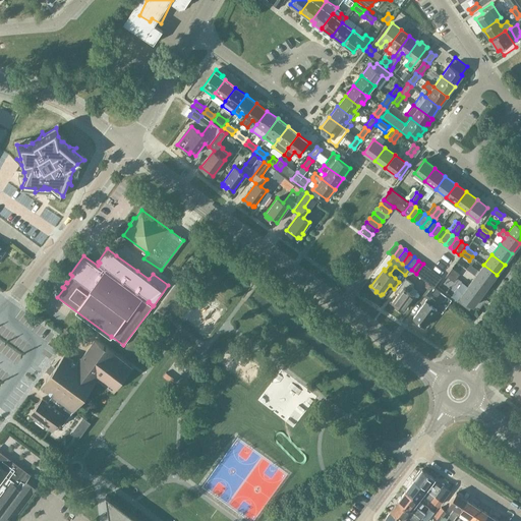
[(427,267),(423,264),(416,274),(420,277),(427,267)]
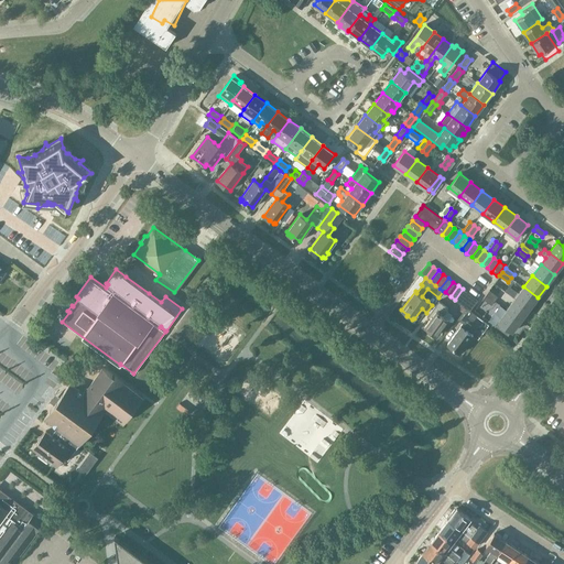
[(523,286),(514,299),(529,308),(538,297),(523,286)]
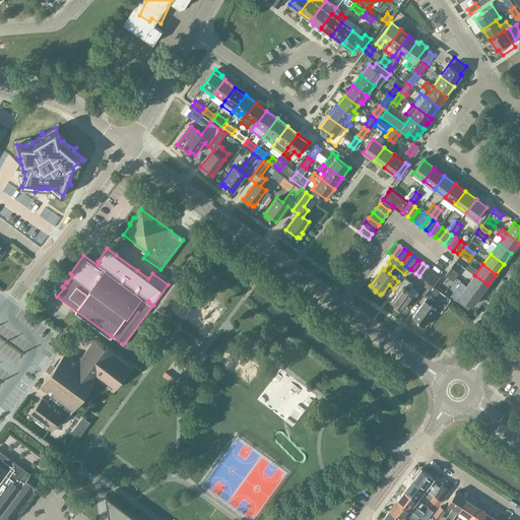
[(427,266),(419,276),(425,280),(432,270),(427,266)]
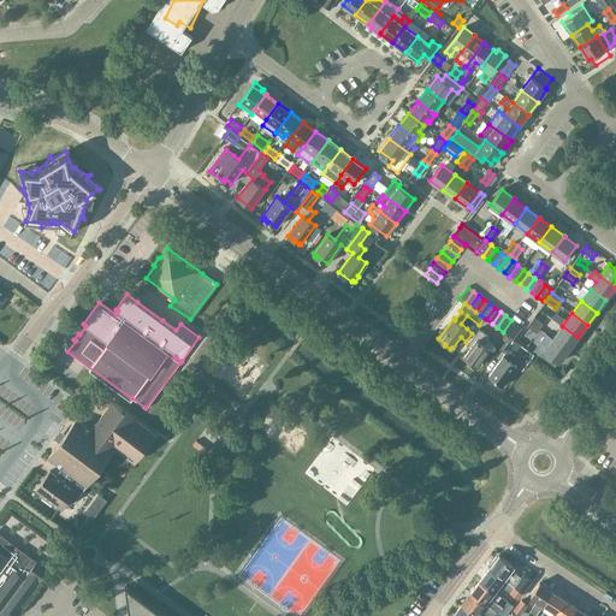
[(534,318),(531,321),(540,329),(543,324),(534,317),(534,318)]
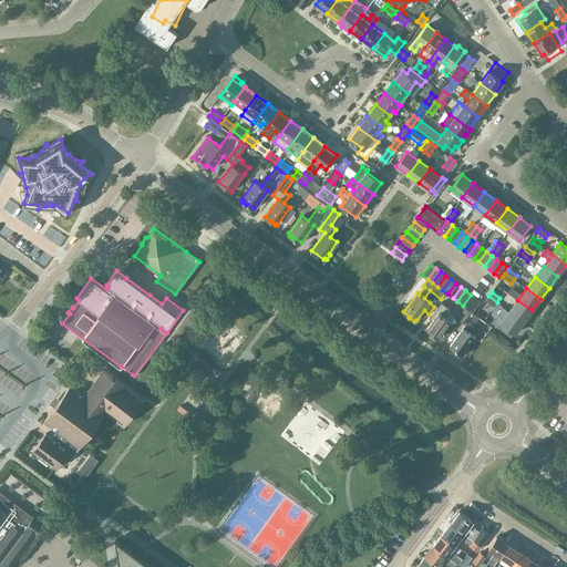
[(476,298),(471,295),(463,306),(464,306),(467,309),(476,298)]
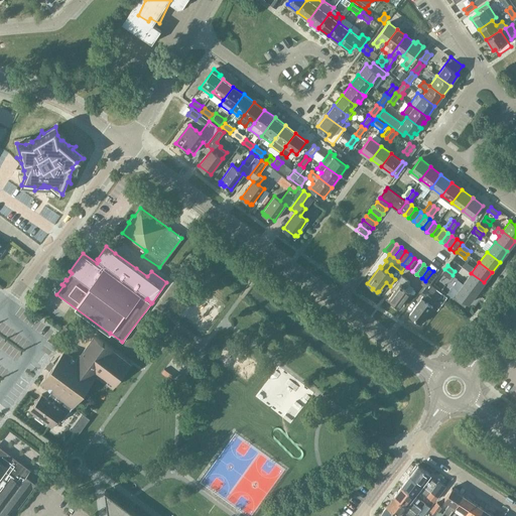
[(453,275),(444,269),(441,273),(449,279),(453,275)]
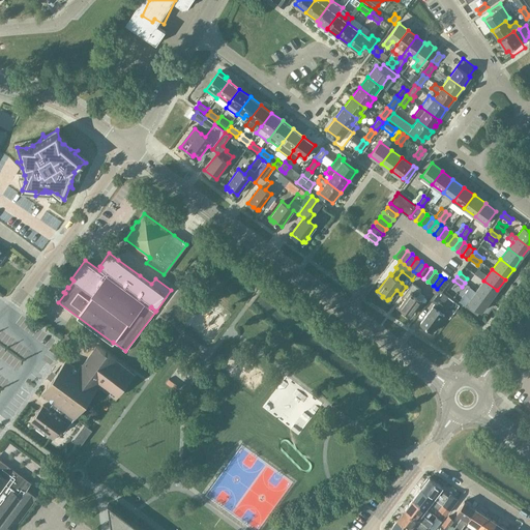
[(437,289),(438,290),(442,292),(449,283),(445,278),(437,289)]
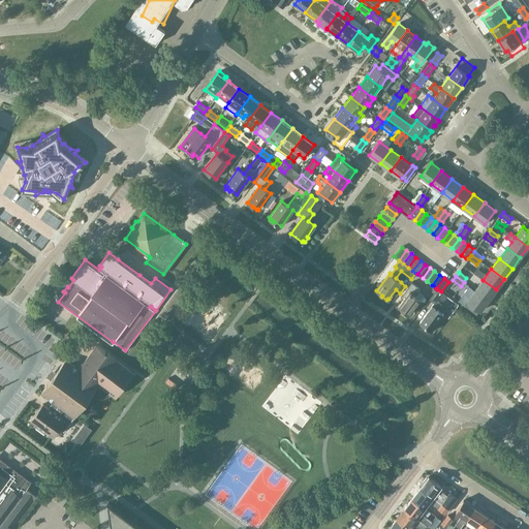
[(496,289),(483,280),(475,290),(488,301),(496,289)]
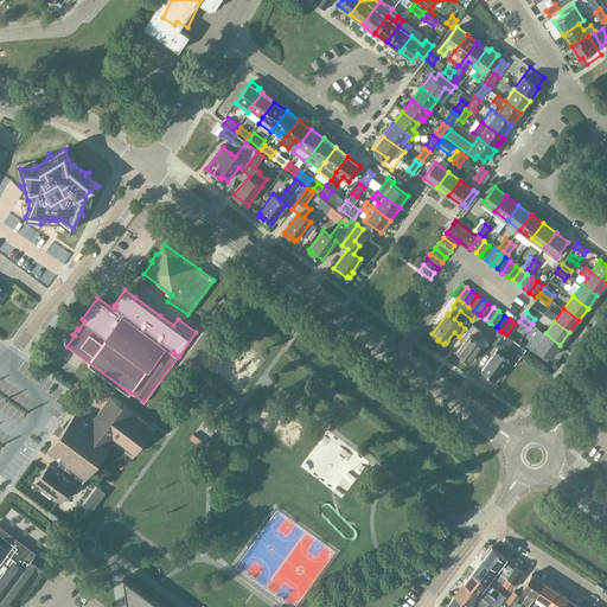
[(464,343),(457,352),(465,357),(464,358),(468,362),(468,360),(470,362),(483,344),(475,339),(481,331),(475,326),(472,324),(468,330),(460,340),(464,343)]
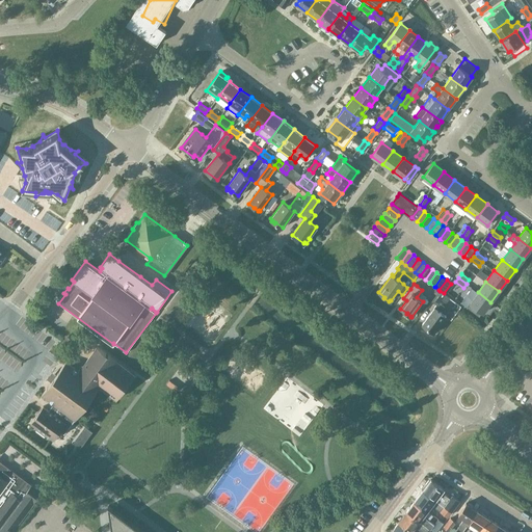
[(436,304),(422,324),(433,333),(434,331),(436,333),(440,328),(439,326),(446,316),(440,311),(445,304),(440,300),(445,294),(444,293),(440,291),(436,295),(431,301),(436,304)]
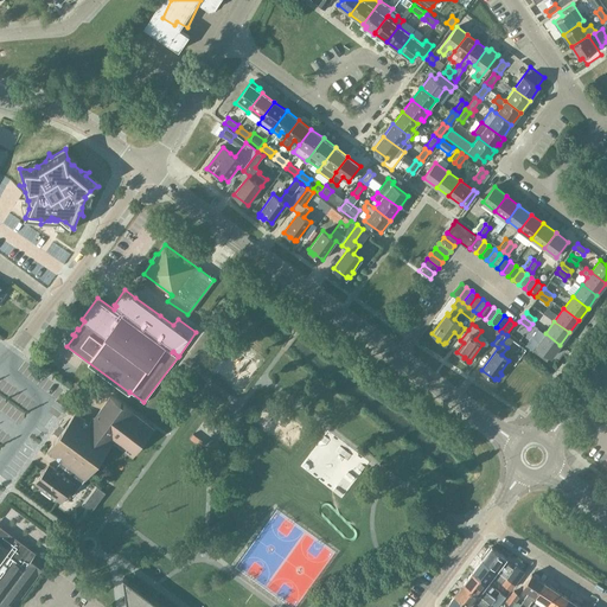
[(526,343),(525,345),(532,350),(547,360),(550,357),(551,357),(560,345),(545,333),(536,346),(534,349),(526,343)]
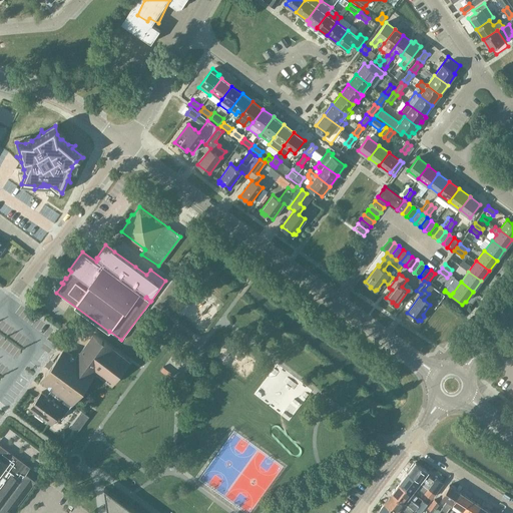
[(56,398),(69,408),(72,404),(72,405),(96,373),(112,385),(130,361),(113,349),(93,335),(76,358),(63,348),(40,381),(52,390),(50,394),(56,398)]
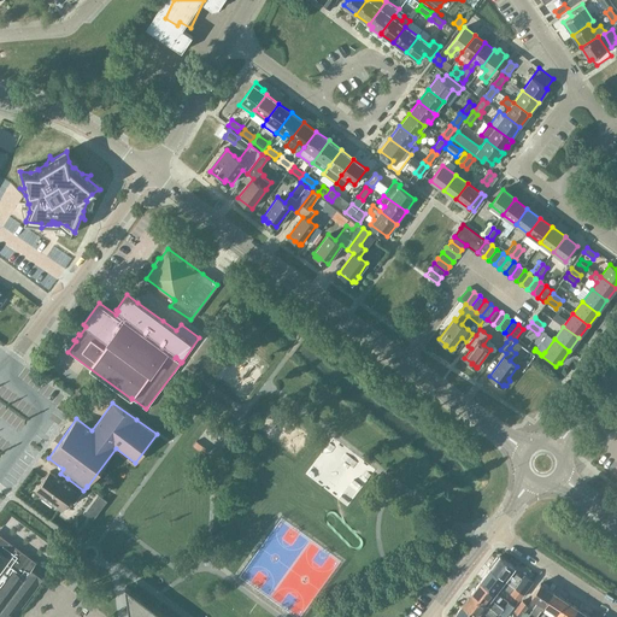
[(193,445),(204,454),(207,450),(197,441),(193,445)]
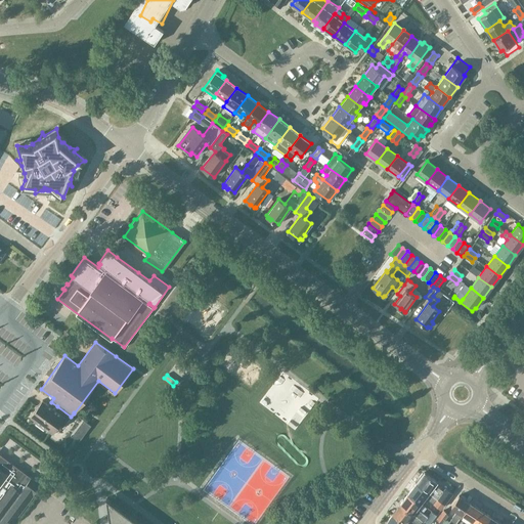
[(57,406),(51,402),(49,404),(42,400),(30,417),(37,422),(36,424),(44,430),(46,428),(53,433),(59,425),(63,427),(71,417),(57,406)]
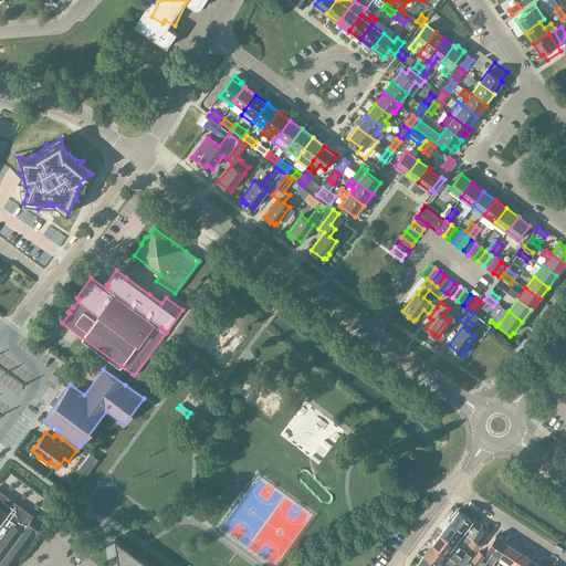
[(91,453),(86,461),(93,467),(98,459),(91,453)]
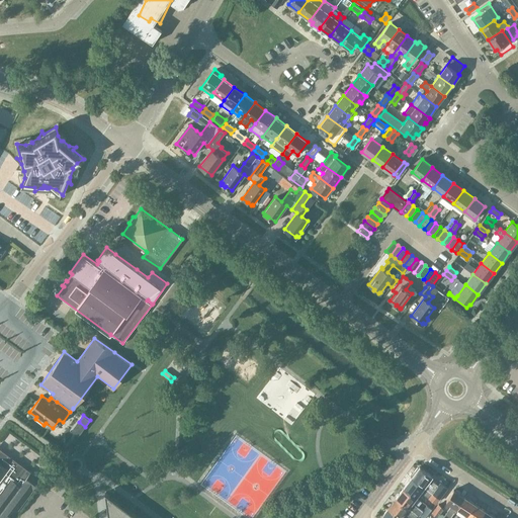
[(0,517),(10,517),(40,480),(1,449),(0,450),(2,451),(0,453),(0,517)]
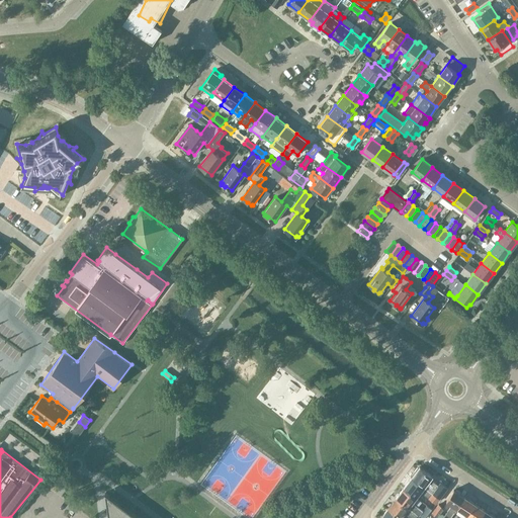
[(415,472),(411,478),(424,487),(427,490),(439,499),(447,488),(440,483),(438,485),(433,482),(430,485),(427,483),(432,477),(419,466),(418,468),(417,467),(414,471),(415,472)]
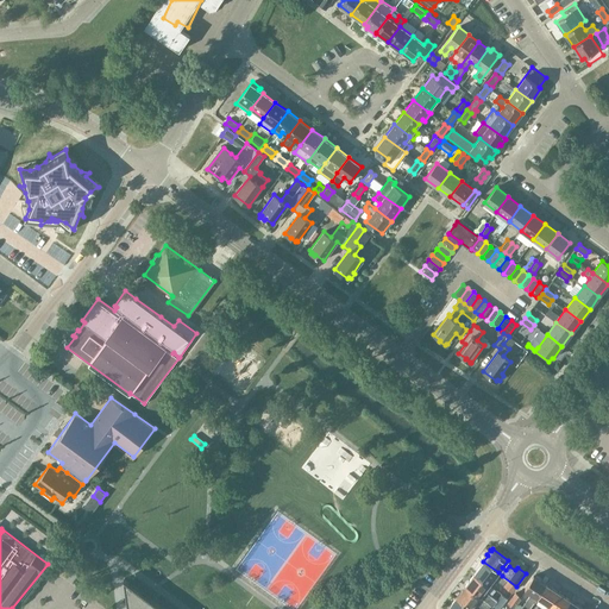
[(498,572),(483,562),(473,573),(489,585),(498,572)]
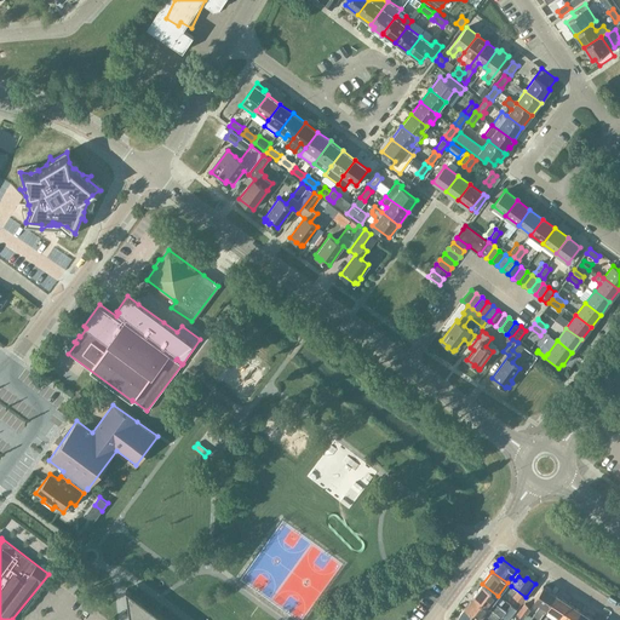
[(482,584),(474,596),(499,615),(501,618),(506,610),(493,602),(498,596),(482,584)]
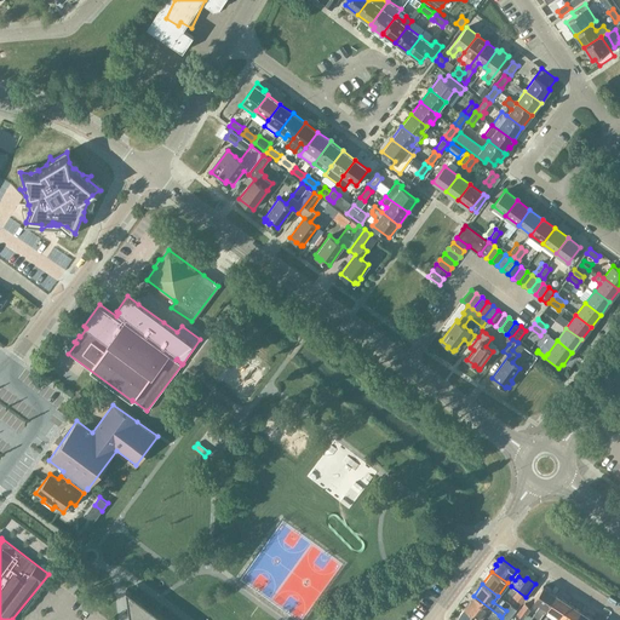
[(526,597),(511,586),(507,591),(521,602),(526,597)]
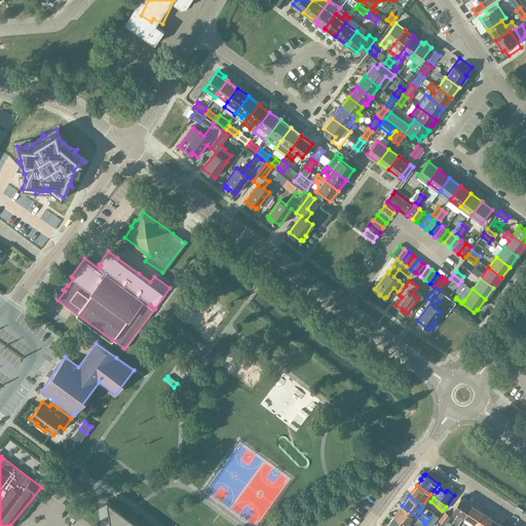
[(458,512),(450,524),(453,525),(457,525),(464,516),(472,504),(461,497),(453,509),(458,512)]
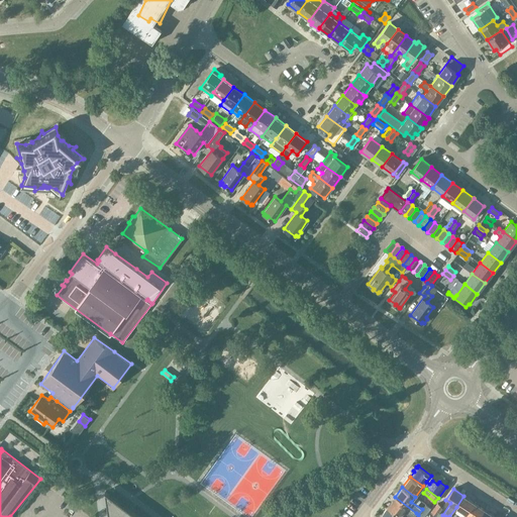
[(138,516),(105,492),(108,516),(138,516)]
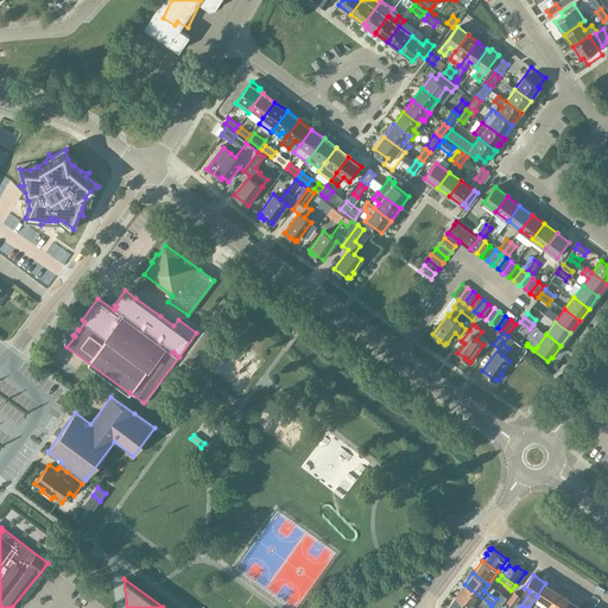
[(545,583),(537,596),(548,605),(557,590),(545,583)]
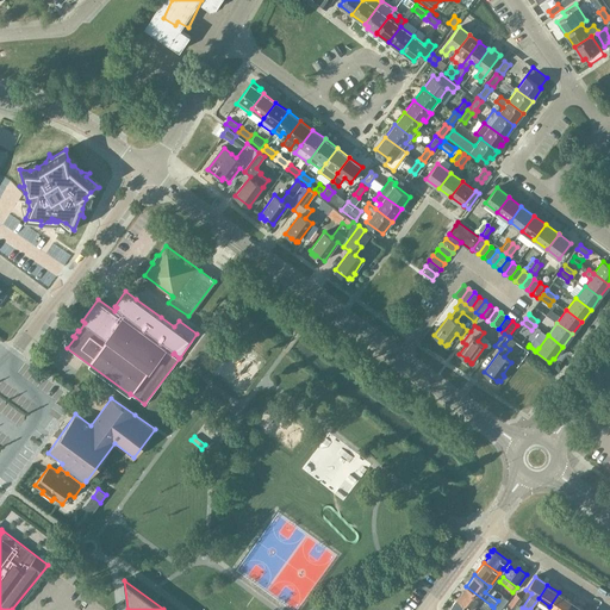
[(471,609),(472,609),(477,603),(483,608),(486,609),(487,609),(491,605),(466,586),(456,598),(471,609)]
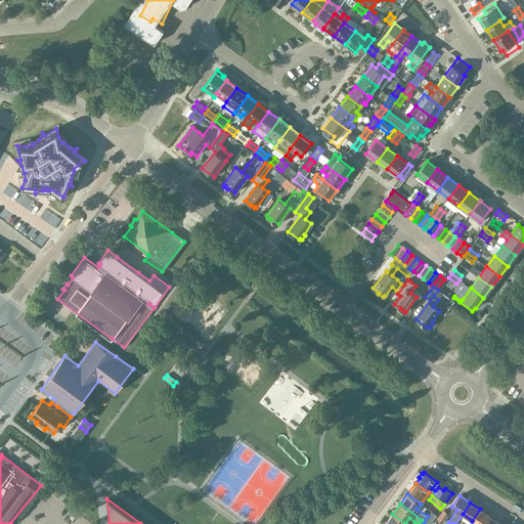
[(472,521),(470,523),(485,523),(490,516),(480,510),(480,509),(472,521)]
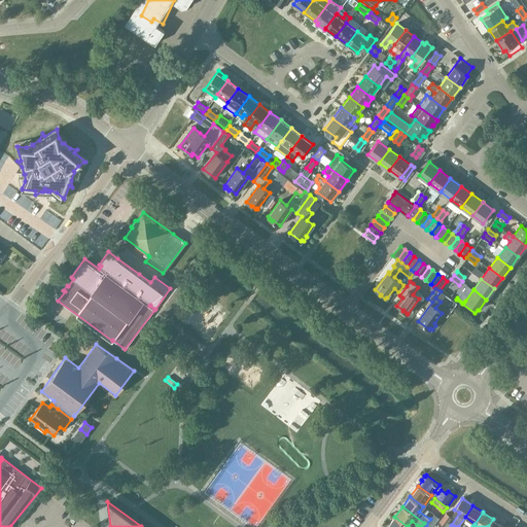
[(446,514),(438,523),(444,526),(447,522),(448,522),(451,517),(446,514)]
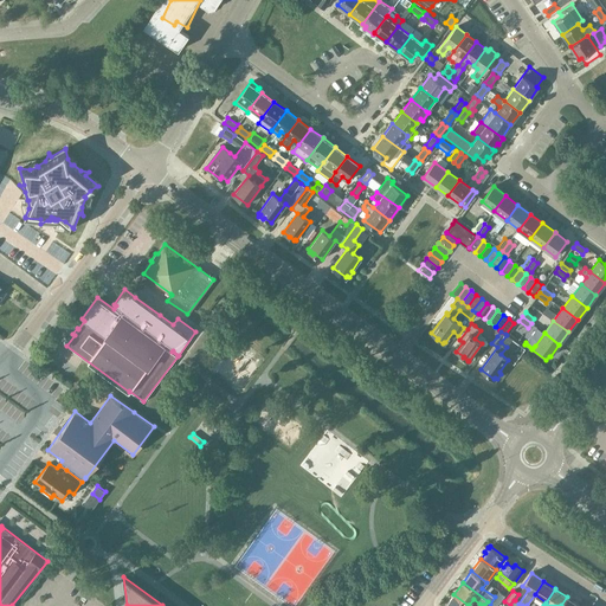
[(468,605),(453,594),(444,605),(468,605),(469,605),(468,605)]
